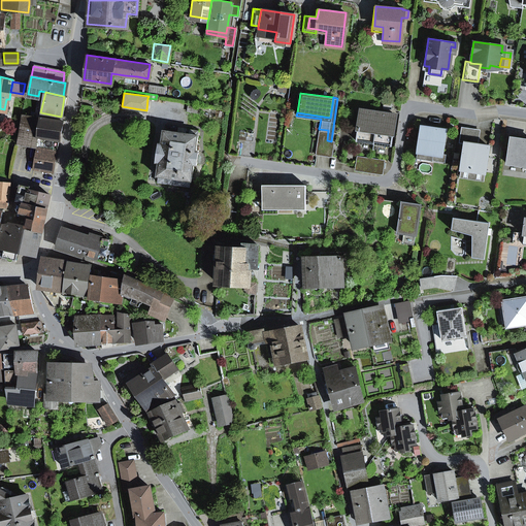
[(359,109),(355,139),(372,142),(376,111),(359,109)]
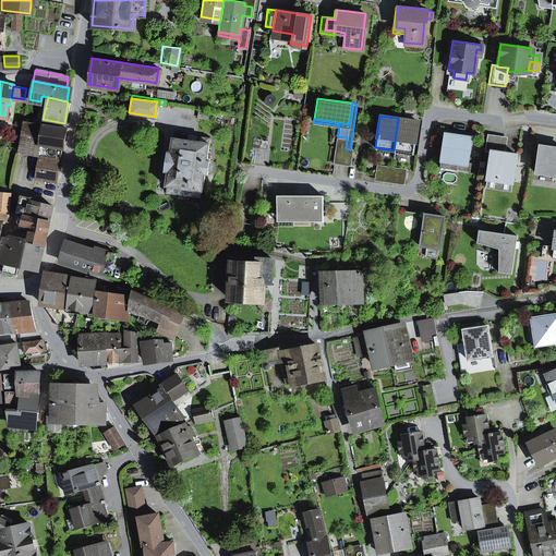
[(412,153),(417,120),(398,118),(394,150),(412,153)]
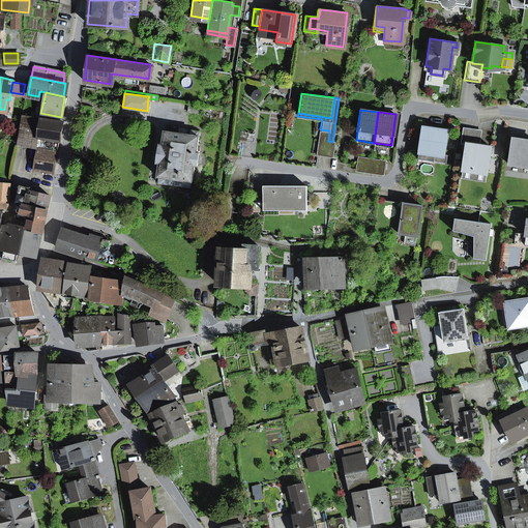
[(62,121),(22,114),(16,144),(36,147),(56,151),(57,143),(58,140),(59,140),(60,135),(62,123),(62,121)]
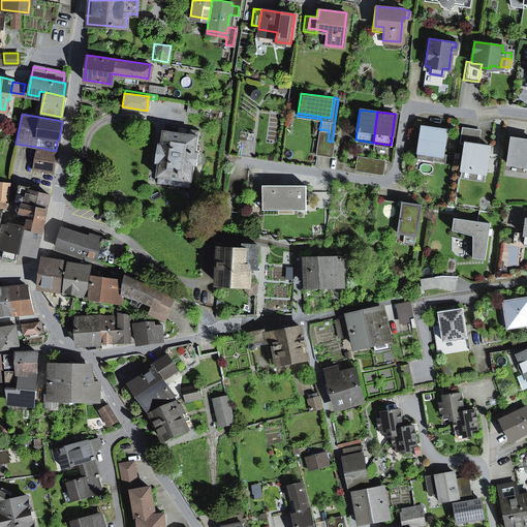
[(444,129),(421,125),(421,126),(419,142),(415,157),(431,160),(433,152),(441,153),(444,129)]
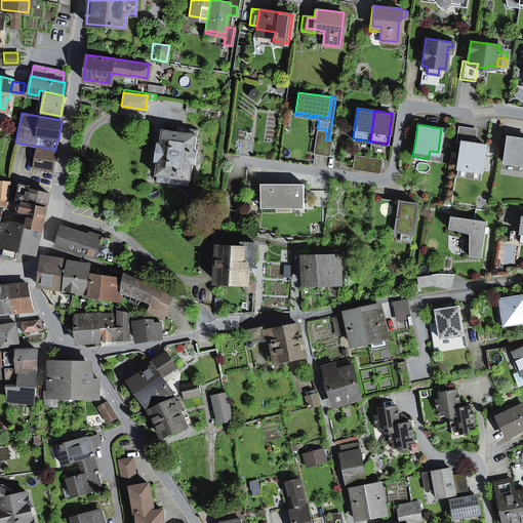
[(455,141),(460,141),(473,143),(475,128),(457,126),(455,141)]
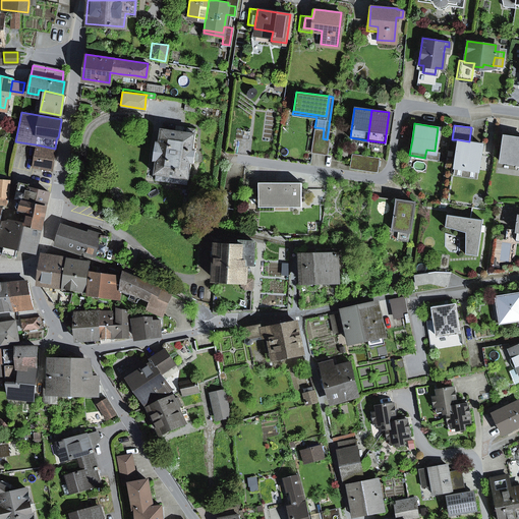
[(182,126),(181,130),(180,130),(174,129),(160,127),(158,141),(156,140),(153,159),(156,160),(154,173),(155,173),(186,177),(187,177),(189,162),(192,162),(194,149),(191,149),(193,132),(191,132),(192,127),(182,126)]
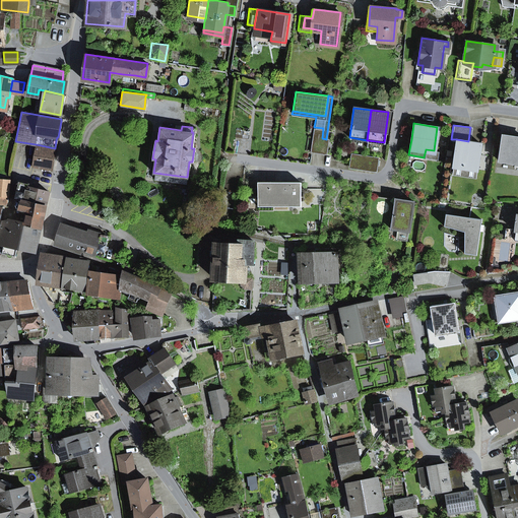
[(314,127),(313,127),(312,137),(322,138),(323,128),(314,127)]
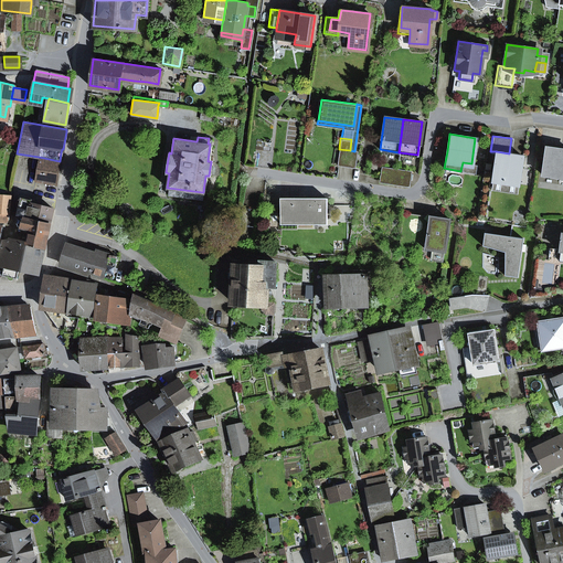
[(562,148),(545,146),(541,173),(562,177),(562,148)]
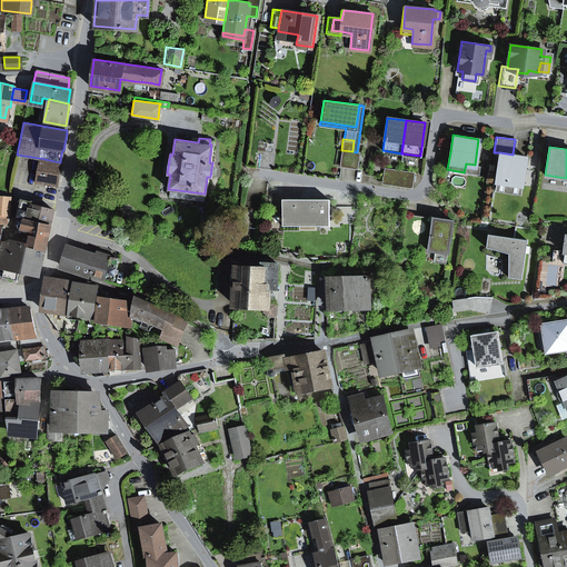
[(341,150),(339,165),(356,168),(358,152),(357,152),(352,151),(341,150)]
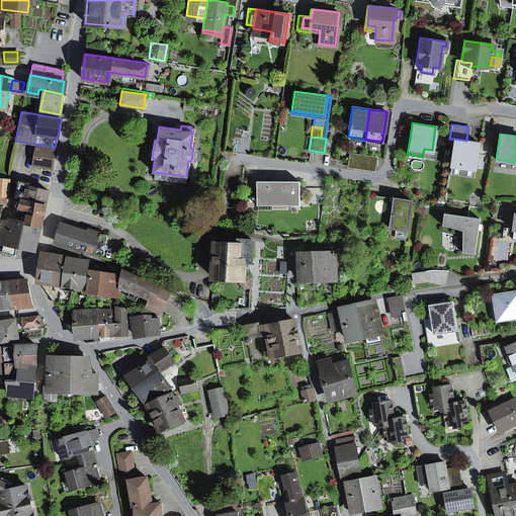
[(466,141),(454,139),(450,164),(475,167),(478,143),(466,141)]
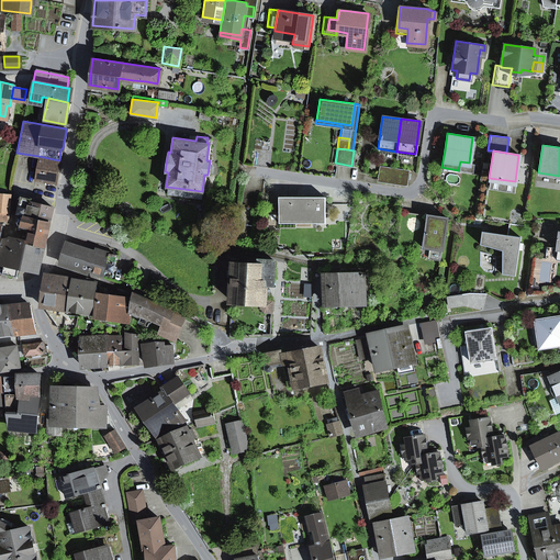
[(55,182),(59,160),(38,156),(34,178),(55,182)]
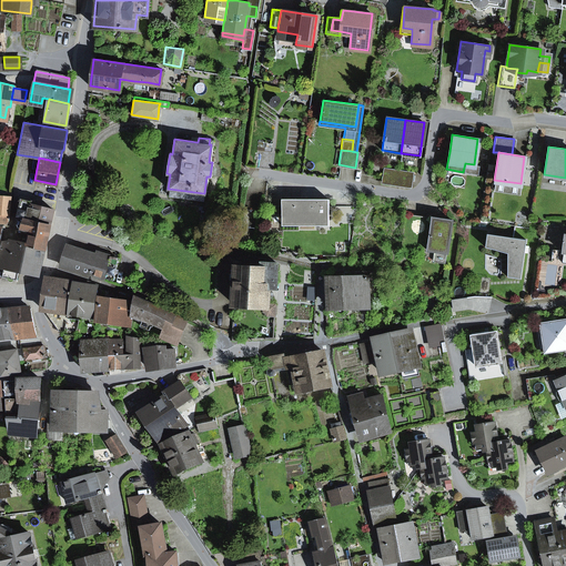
[(463,172),(477,173),(478,165),(474,164),(465,163),(463,172)]
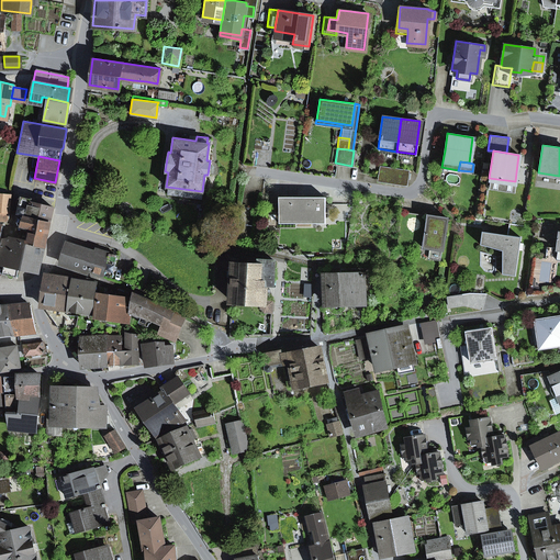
[(385,167),(384,176),(378,175),(377,178),(405,182),(405,179),(401,178),(402,169),(385,167)]
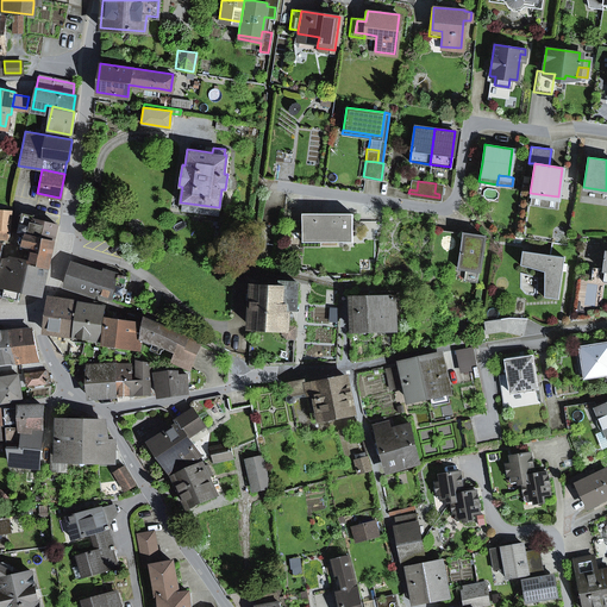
[(529,202),(556,207),(558,196),(530,193),(529,202)]
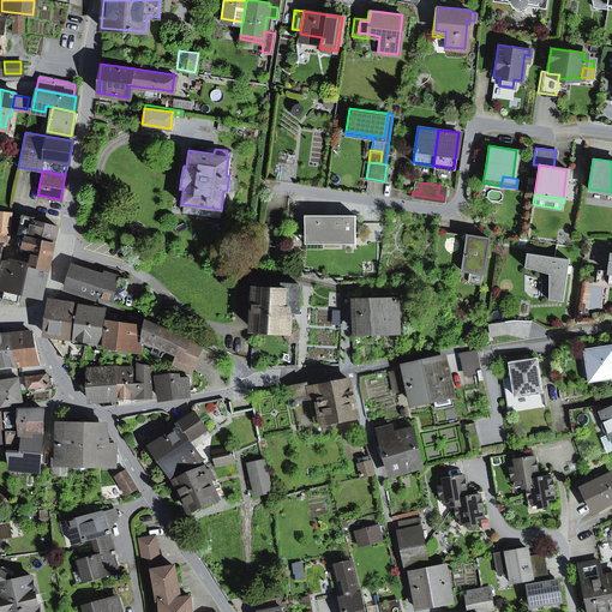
[(183,204),(181,211),(219,216),(220,209),(183,204)]
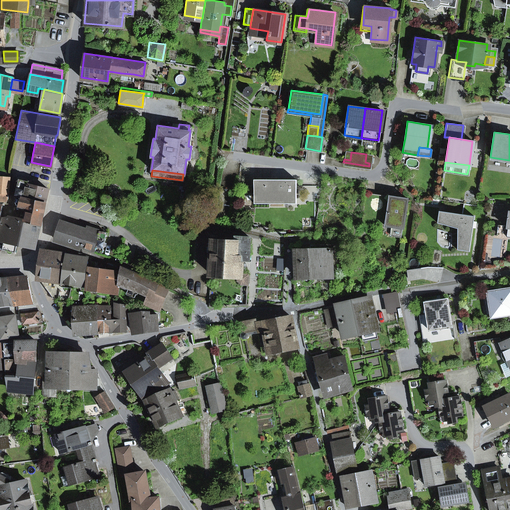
[(0,191),(7,193),(8,176),(0,175),(0,191)]
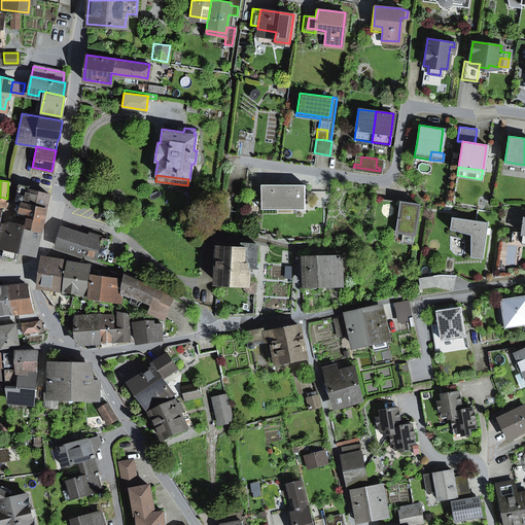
[(22,202),(45,208),(48,194),(28,188),(28,185),(20,183),(15,200),(22,202)]
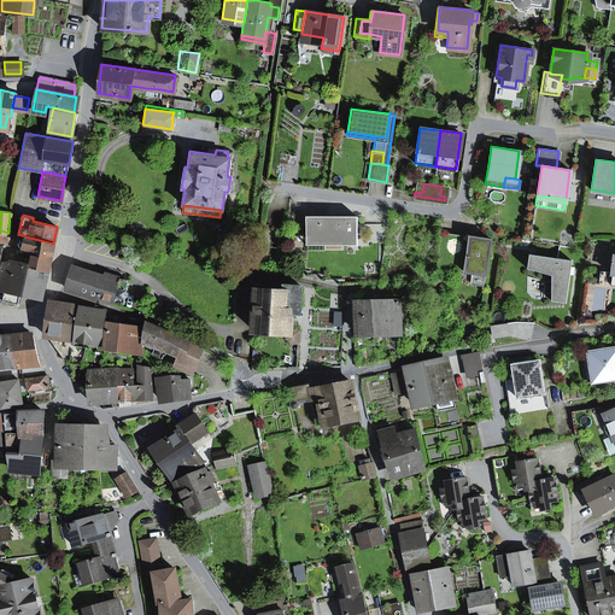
[(356,215),(305,215),(305,234),(343,234),(343,244),(356,244),(356,215)]
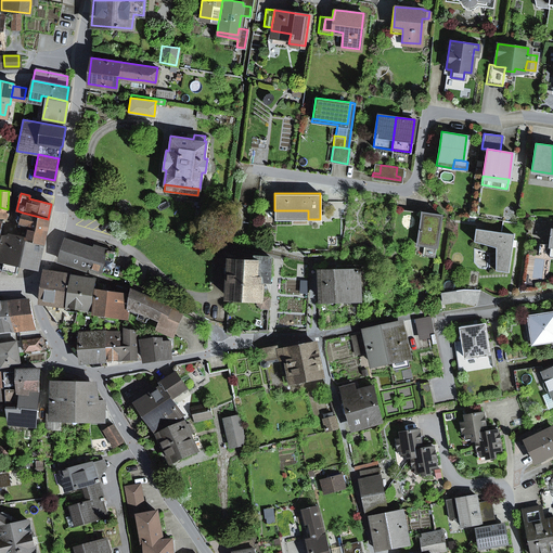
[(274,219),(308,219),(308,210),(274,210),(274,219)]
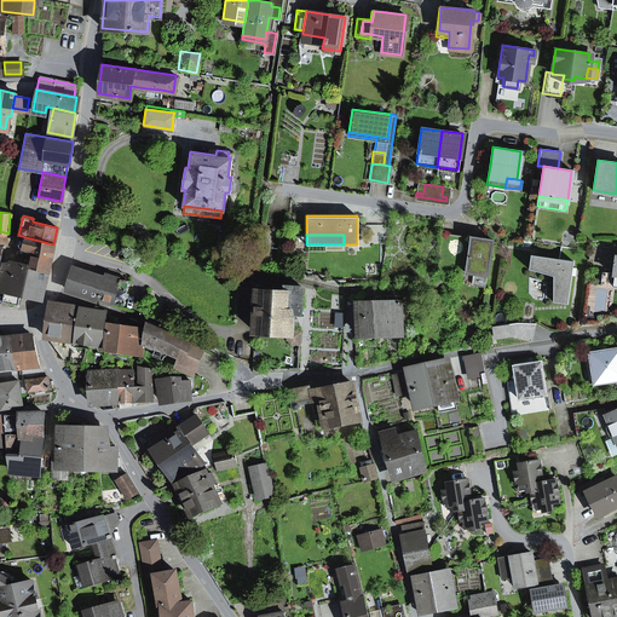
[(491,240),(470,236),(470,240),(465,272),(474,274),(485,275),(486,275),(491,240)]
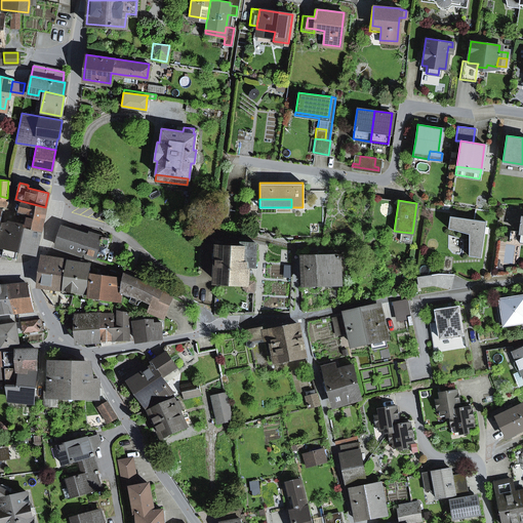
[(41,230),(45,207),(22,201),(21,208),(19,210),(28,212),(25,226),(39,229),(41,230)]
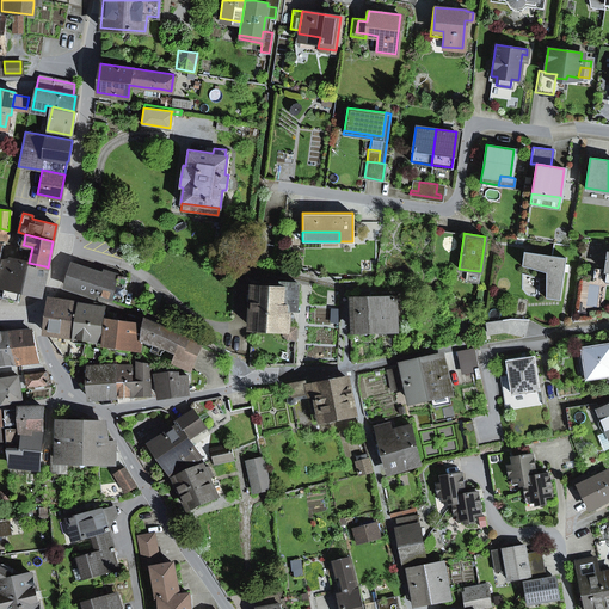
[(545,271),(545,296),(558,299),(565,257),(523,251),(521,264),(545,271)]
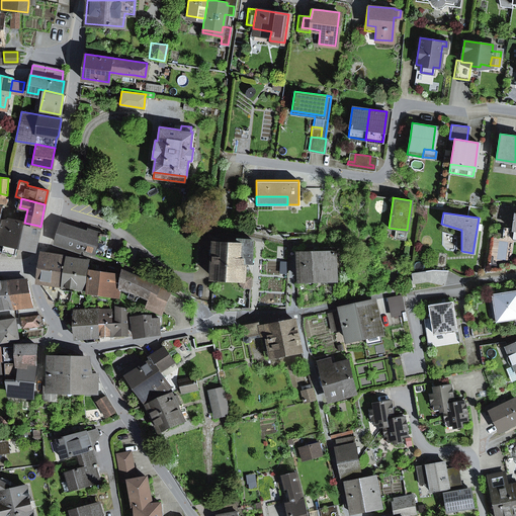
[(33,247),(38,226),(24,223),(11,219),(2,219),(0,227),(0,242),(3,242),(1,251),(13,254),(15,245),(31,249),(33,247)]
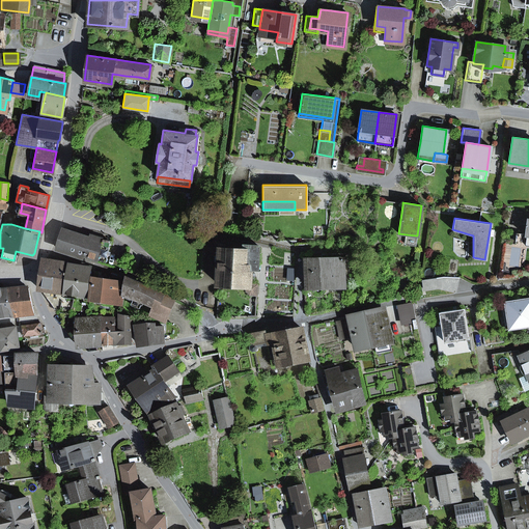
[(62,229),(56,248),(82,256),(83,253),(104,260),(109,241),(101,239),(101,238),(89,233),(87,238),(62,229)]
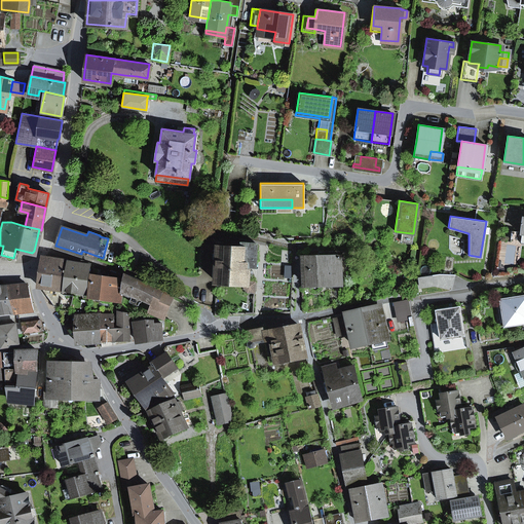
[(401,241),(411,242),(412,233),(403,232),(401,241)]
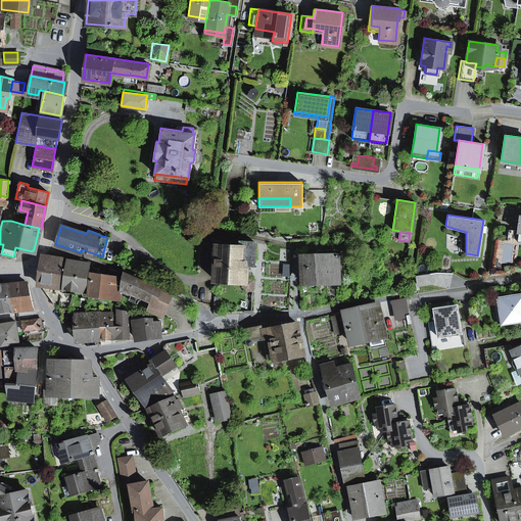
[(245,264),(253,265),(254,242),(241,241),(241,238),(226,237),(226,245),(216,244),(214,279),(241,281),(244,281),(244,278),(245,264)]
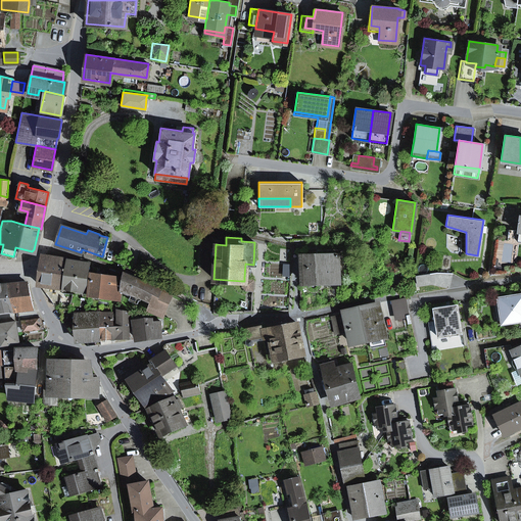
[(301,253),(302,281),(337,280),(337,252),(315,253),(315,248),(309,248),(309,253),(301,253)]
